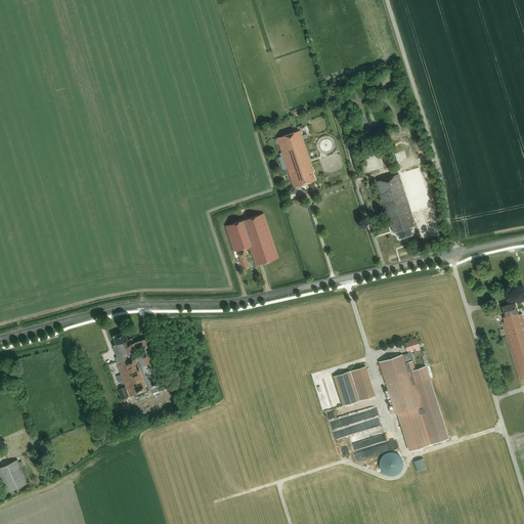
[(293,188),(315,180),(312,172),(313,171),(303,139),(302,135),(300,130),(298,130),(276,138),(276,139),(278,143),(293,188)]
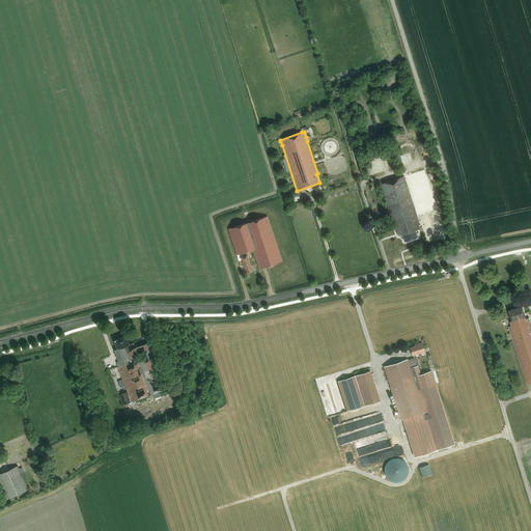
[(418,225),(419,224),(404,176),(381,184),(394,228),(396,228),(399,236),(402,234),(404,242),(418,238),(416,230),(419,229),(418,225)]
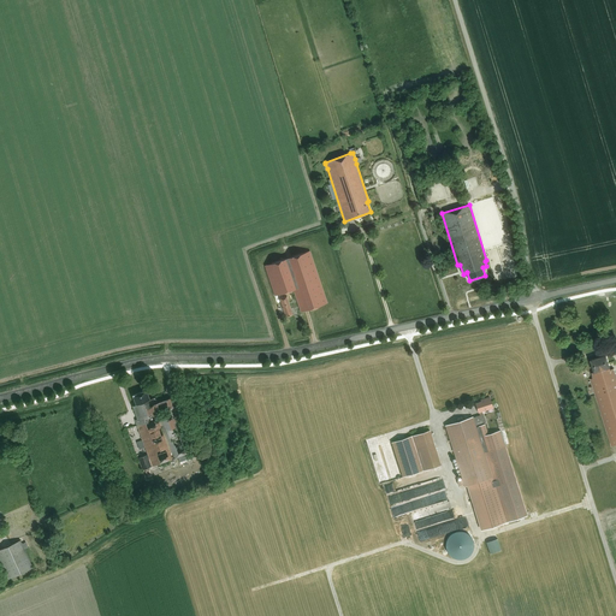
[(327,303),(309,250),(265,266),(274,296),(294,290),(301,312),(327,303)]
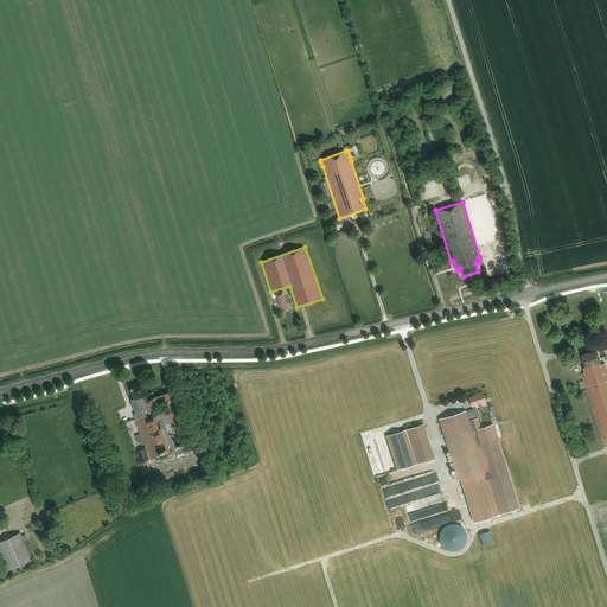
[(278,294),(278,292),(275,293),(281,312),(288,310),(282,293),(278,294)]
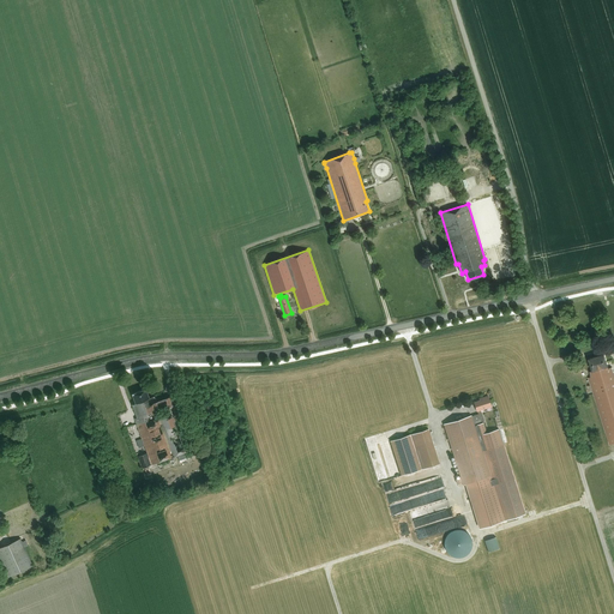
[(613,373),(612,367),(609,368),(605,354),(589,359),(593,371),(590,372),(593,377),(589,378),(609,445),(613,444),(613,373)]
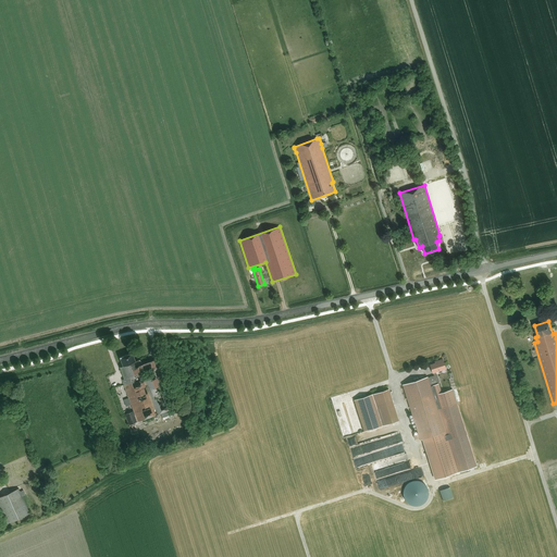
[(166,410),(175,407),(157,358),(141,364),(140,360),(136,361),(133,353),(120,358),(124,367),(121,368),(125,379),(122,380),(134,411),(125,415),(130,424),(160,412),(166,410)]
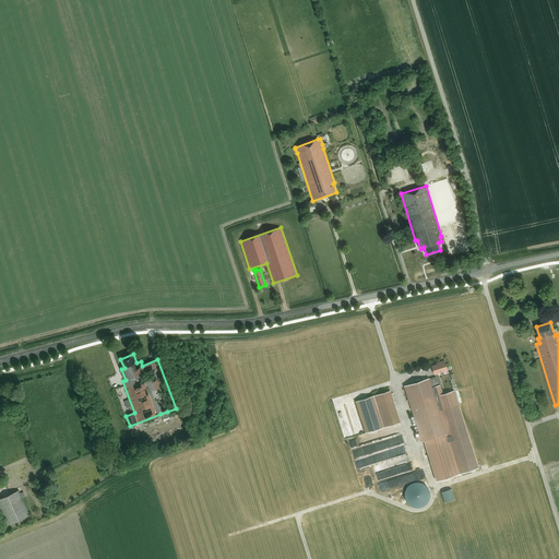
[(404,387),(435,482),(478,467),(459,404),(439,411),(431,388),(431,385),(441,383),(439,376),(439,377),(438,373),(448,370),(444,360),(439,363),(440,364),(431,366),(435,375),(436,377),(429,379),(404,387)]
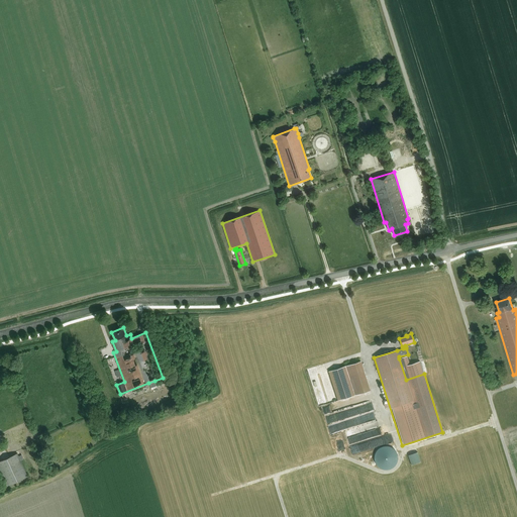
[(410,365),(407,355),(399,358),(406,380),(424,374),(420,362),(410,365)]
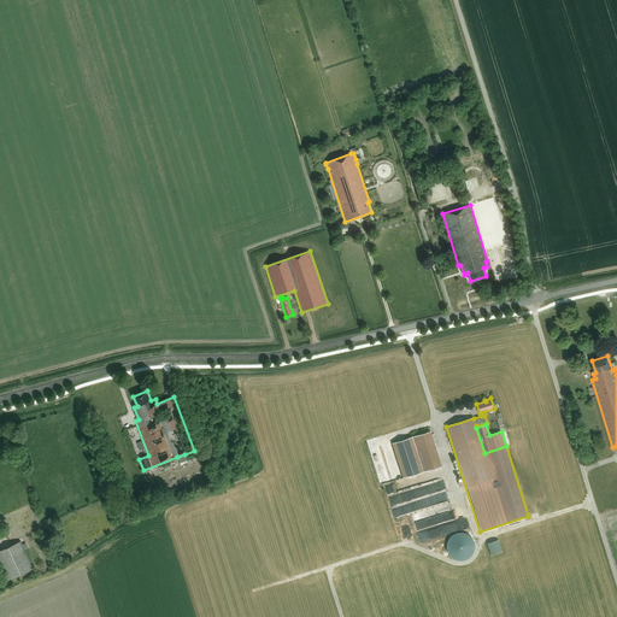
[(424,471),(442,466),(430,432),(412,436),(423,471),(424,471)]
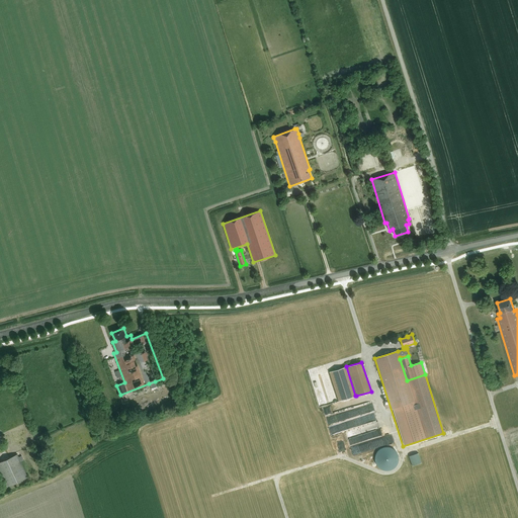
[(355,396),(346,366),(329,372),(338,401),(355,396)]
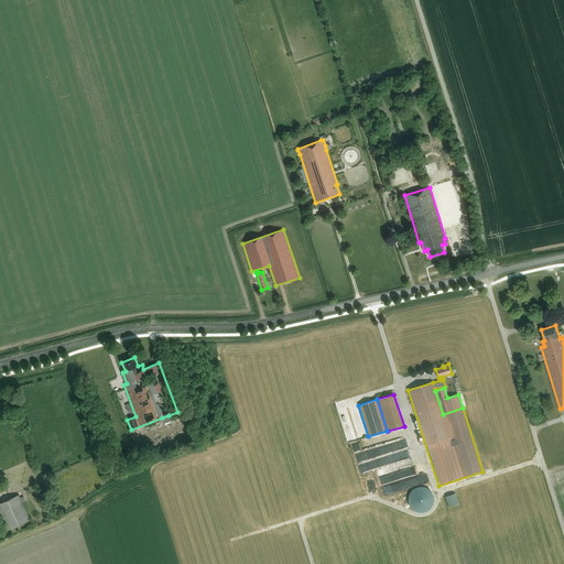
[(169,415),(162,418),(165,424),(172,422),(169,415)]
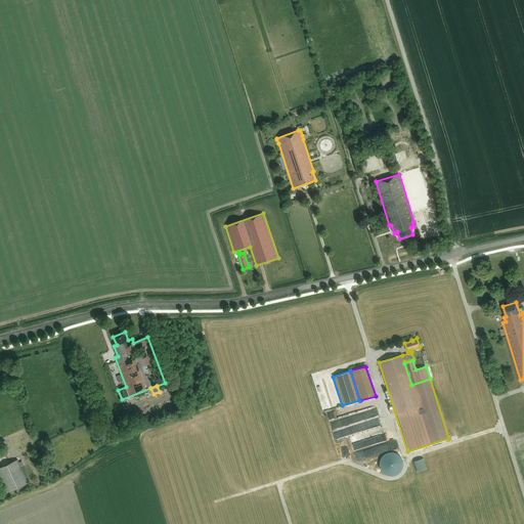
[(379,463),(379,465),(380,467),(380,469),(381,470),(382,472),(384,474),(385,475),(387,475),(389,476),(391,476),(393,476),(395,476),(397,475),(399,474),(400,472),(401,471),(402,469),(403,467),(403,465),(403,463),(402,461),(401,459),(400,456),(399,455),(397,454),(396,453),(394,452),(392,452),(390,452),(388,452),(386,453),(384,454),(383,455),(381,457),(380,460),(380,461),(379,463)]
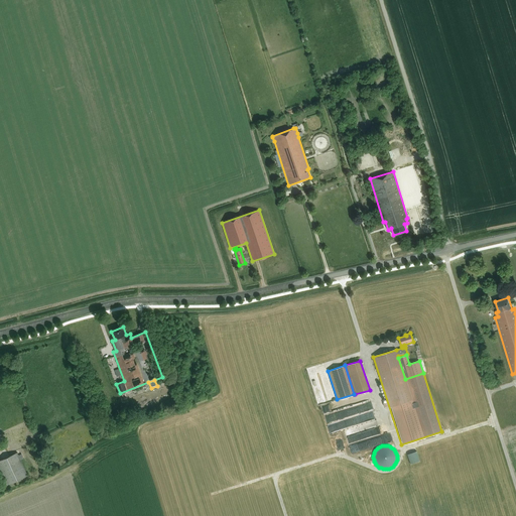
[(407,454),(410,464),(420,461),(416,450),(407,454)]
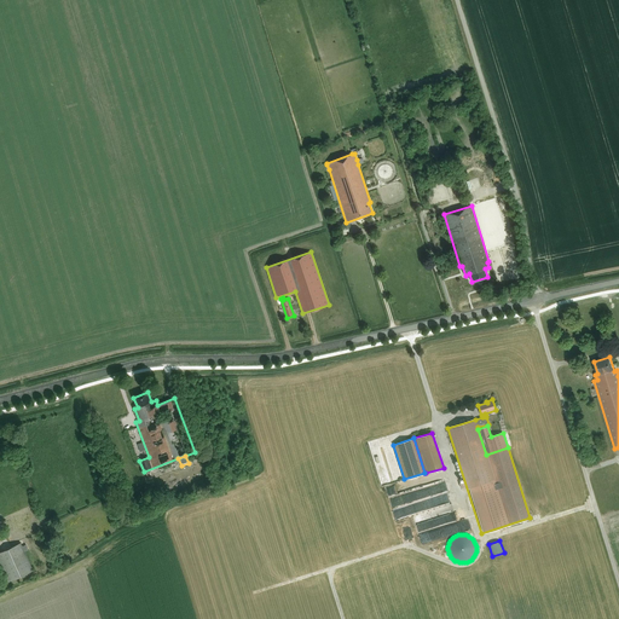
[(0,561),(10,582),(34,571),(21,543),(0,551),(0,561)]
